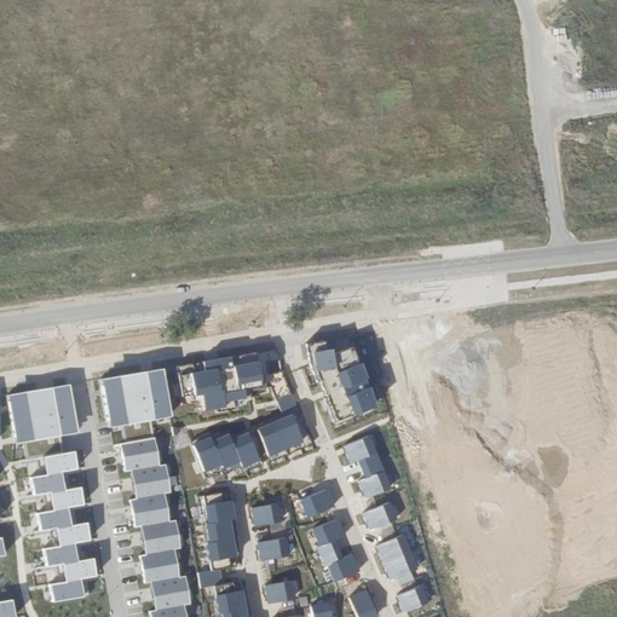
[(326,338),(300,347),(328,424),(378,405),(356,347),(333,356),(326,338)]
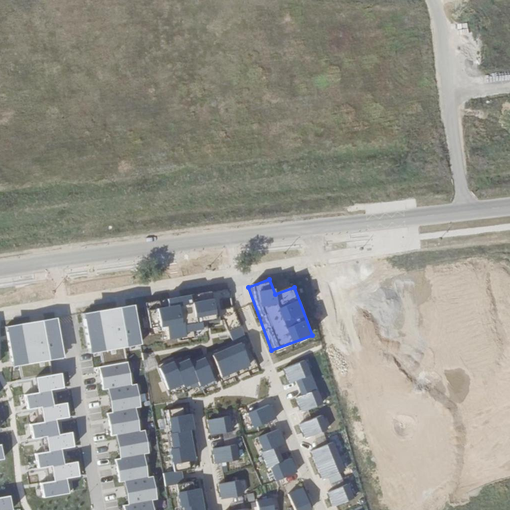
[(230,287),(143,301),(148,331),(236,316),(232,306),(230,287)]
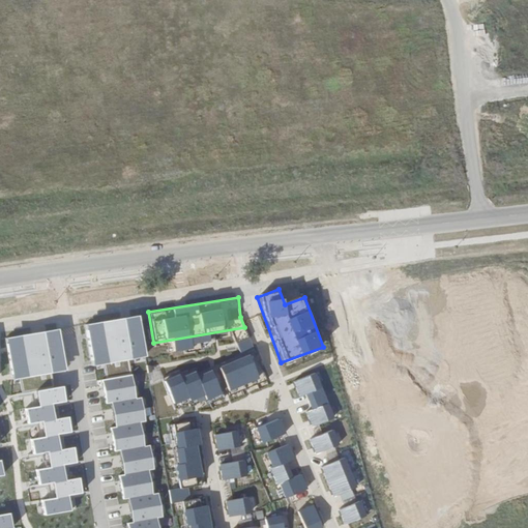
[(91,364),(106,362),(129,357),(145,355),(137,313),(83,323),(91,364)]
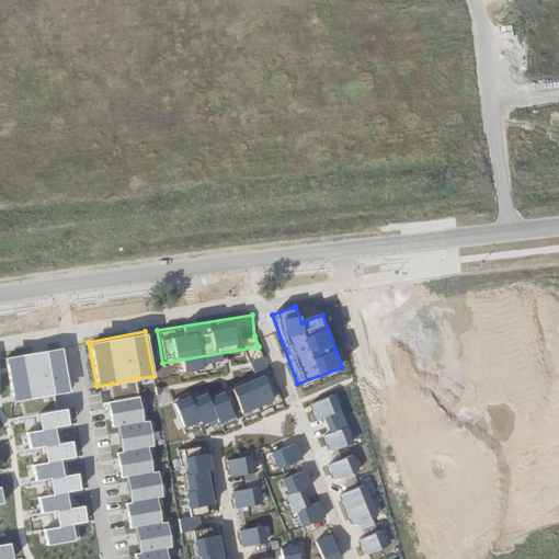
[(65,351),(49,353),(57,396),(72,394),(65,351)]
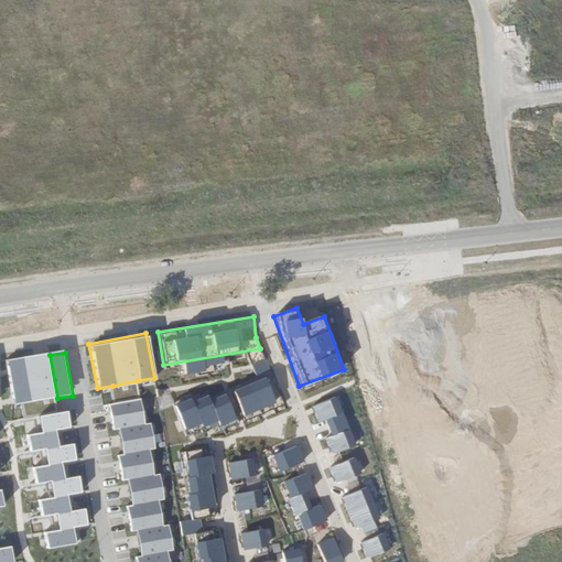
[(50,355),(25,359),(32,402),(57,398),(50,355)]
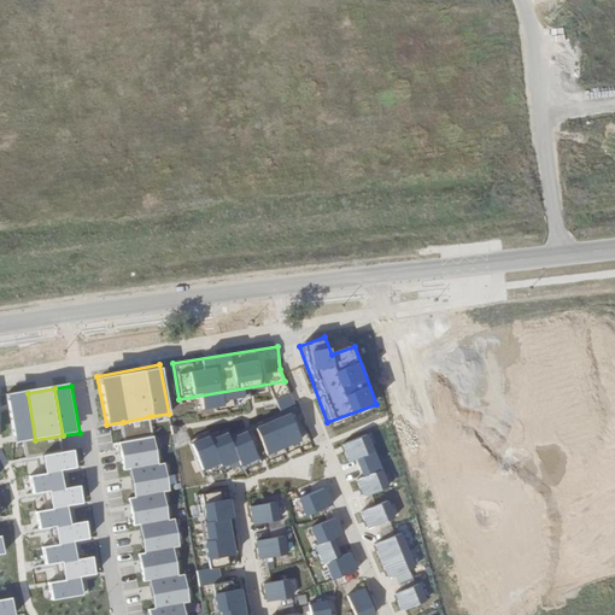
[(28,393),(9,397),(17,444),(27,441),(35,440),(28,393)]
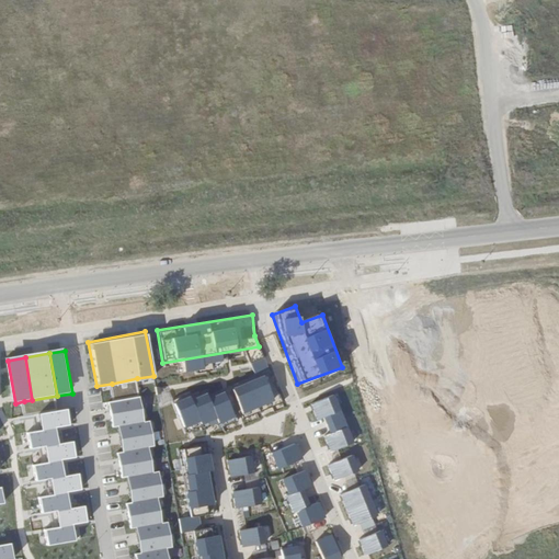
[(219,421),(272,398),(262,374),(208,397),(216,415),(219,421)]
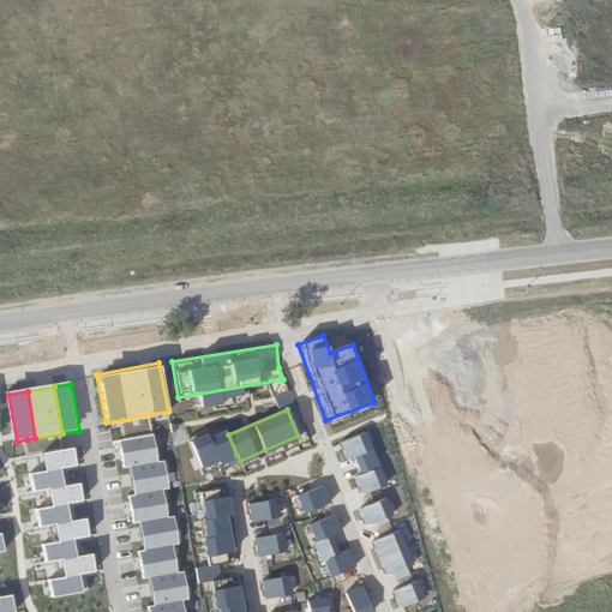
[(150,414),(123,420),(126,436),(120,437),(125,466),(131,465),(136,492),(130,493),(135,521),(142,520),(147,547),(141,549),(145,576),(151,575),(156,603),(150,604),(151,611),(186,611),(184,597),(190,597),(185,569),(179,570),(174,543),(180,541),(175,514),(169,514),(163,487),(171,486),(166,459),(159,460),(154,431),(150,414)]
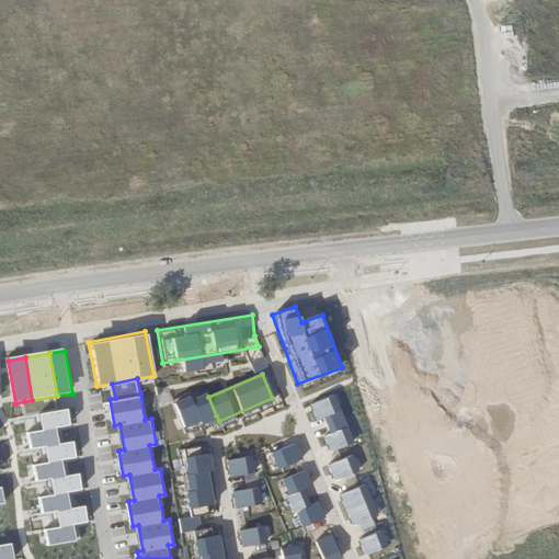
[(216,415),(208,397),(206,391),(191,398),(200,418),(202,422),(216,415)]
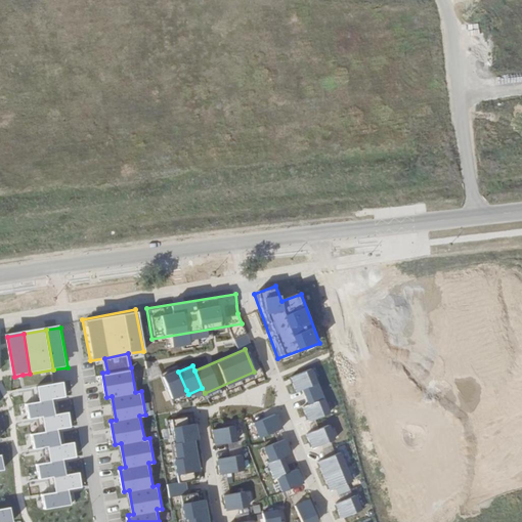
[(331,410),(312,367),(290,377),(296,390),(302,388),(308,403),(302,405),(308,420),(331,410)]
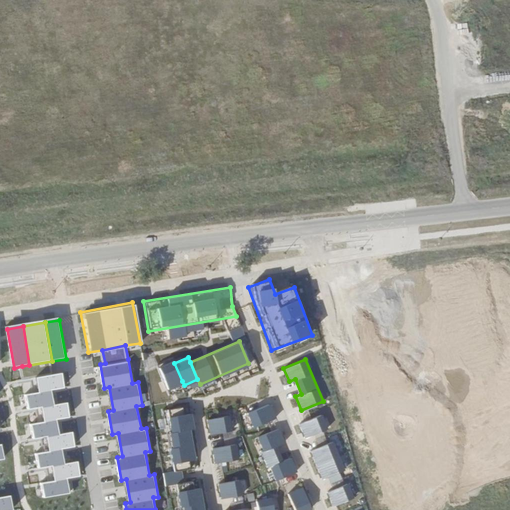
[(167,387),(182,381),(174,363),(173,360),(157,366),(167,387)]
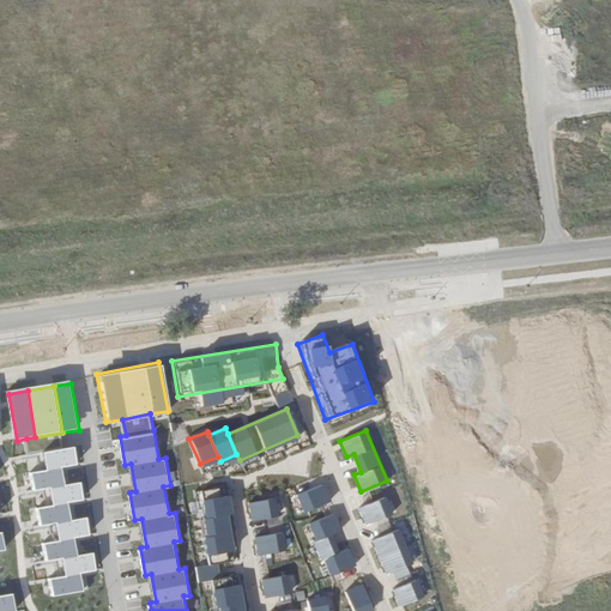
[(35,437),(26,439),(29,458),(38,455),(65,452),(62,433),(35,437)]
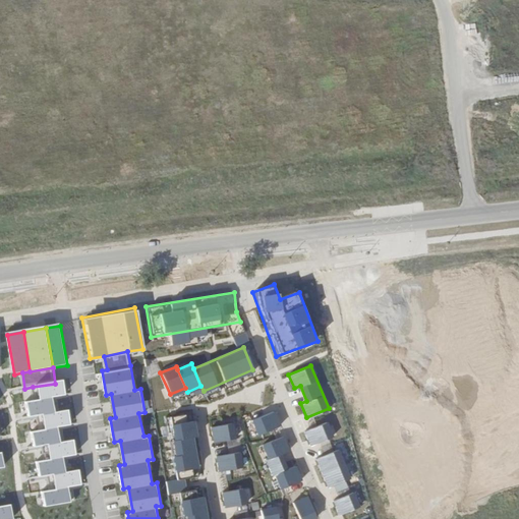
[(55,384),(33,387),(35,401),(59,397),(67,396),(65,382),(55,384)]
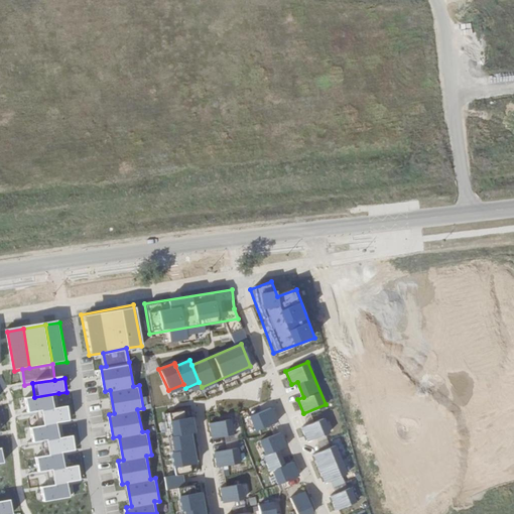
[(58,393),(34,397),(26,399),(29,414),(38,412),(61,408),(58,393)]
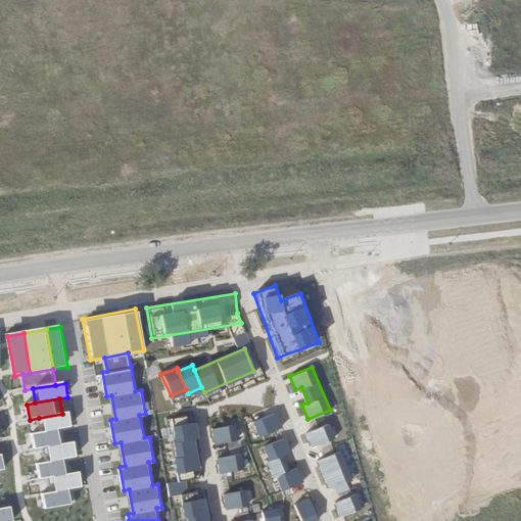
[(253,421),(259,435),(282,426),(276,412),(253,421)]
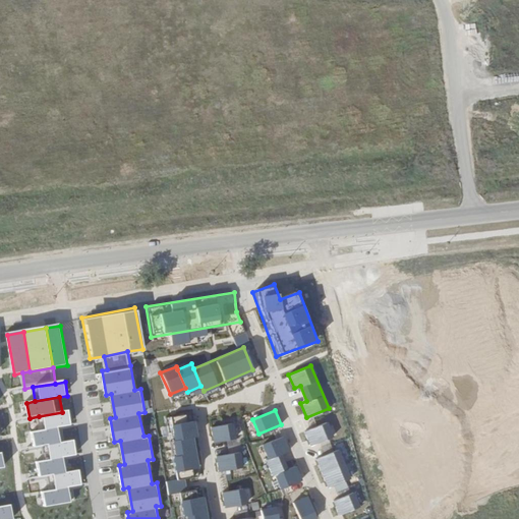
[(69,411),(62,412),(39,416),(41,430),(63,427),(72,425),(69,411)]
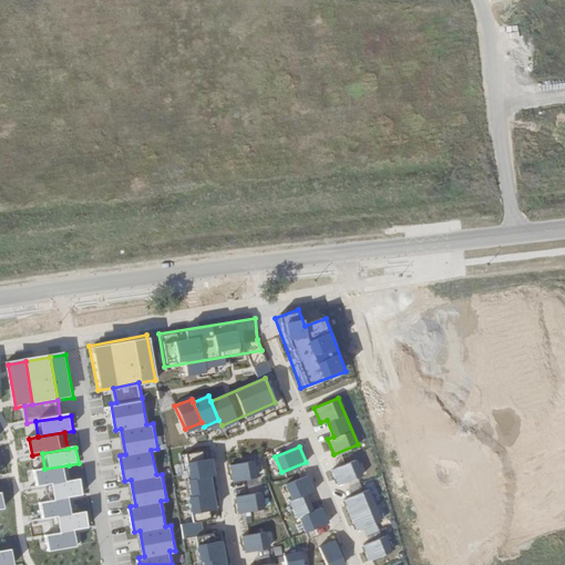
[(197,564),(223,564),(217,530),(207,532),(205,520),(215,517),(208,475),(215,474),(211,448),(178,452),(197,564)]
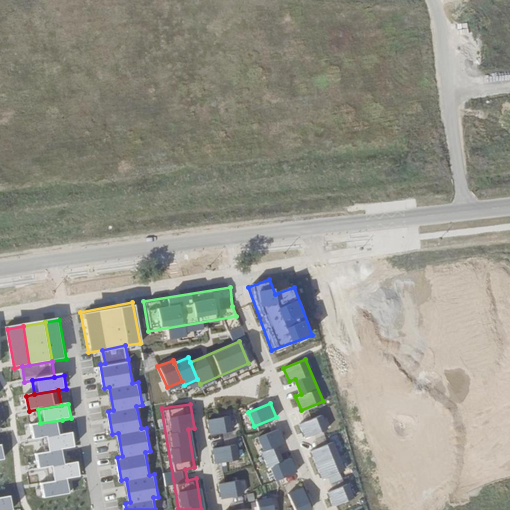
[(299,423),(305,436),(327,427),(322,413),(299,423)]
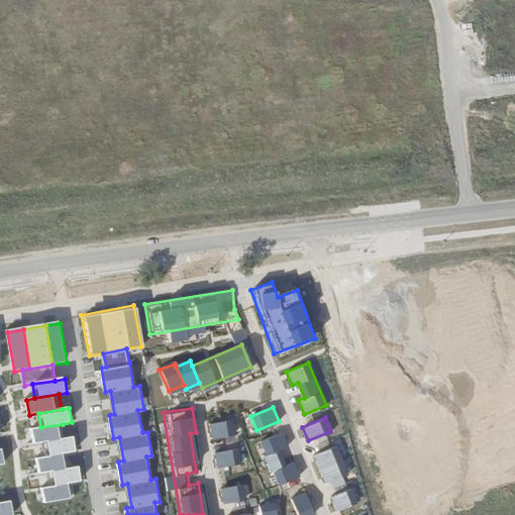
[(208,423),(211,438),(234,434),(231,419),(208,423)]
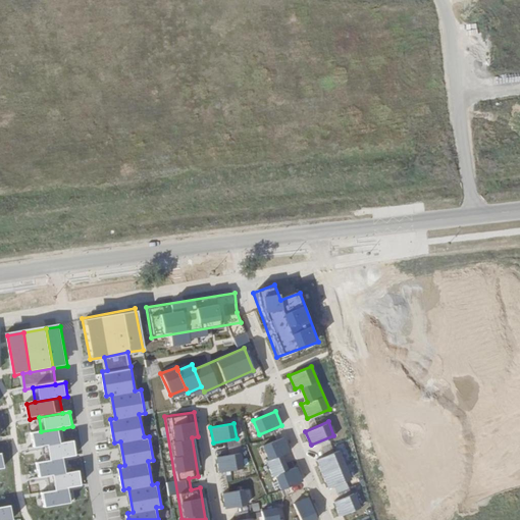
[(63,428),(41,431),(33,433),(35,449),(43,447),(66,443),(63,428)]
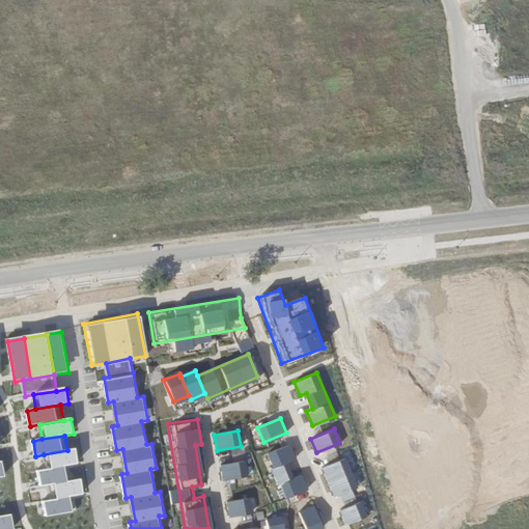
[(267,453),(285,497),(308,488),(302,473),(296,476),(288,461),(296,458),(289,444),(267,453)]
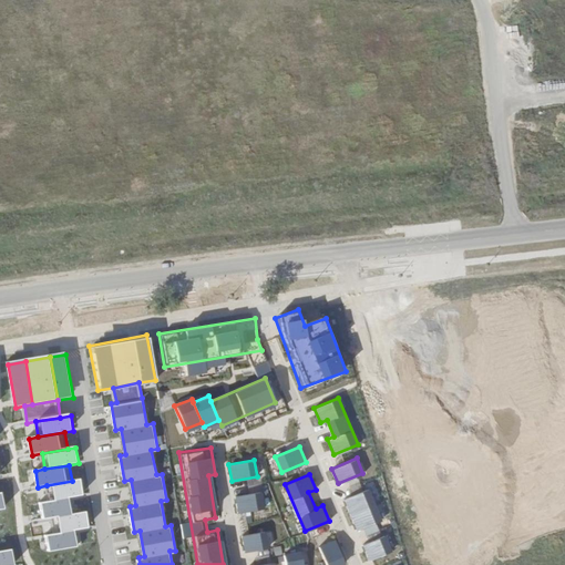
[(72,481),(47,485),(50,502),(76,497),(84,496),(81,480),(72,481)]
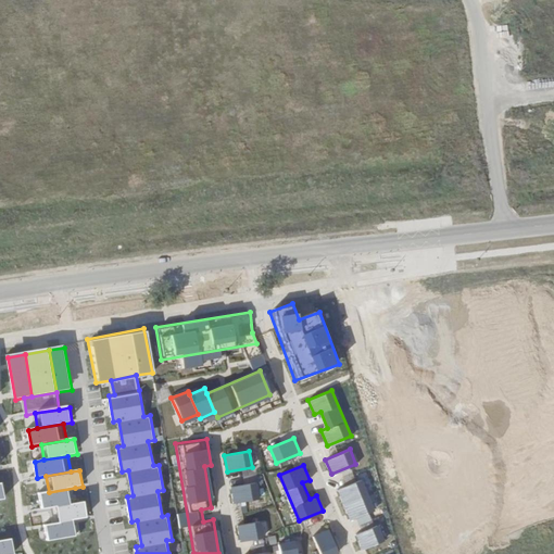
[(375,510),(362,478),(338,488),(351,519),(375,510)]
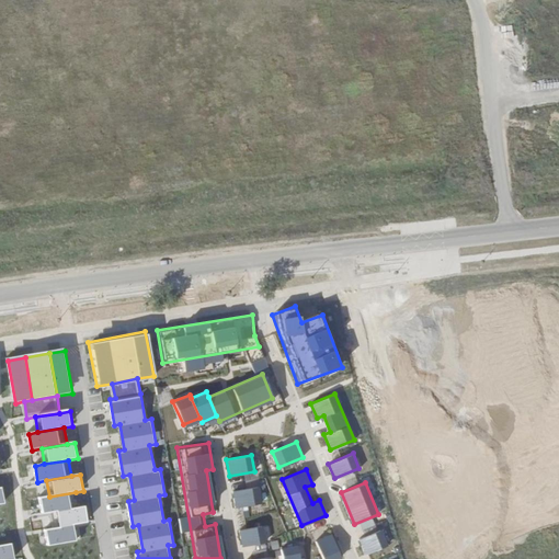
[(231,490),(235,506),(261,501),(258,485),(231,490)]
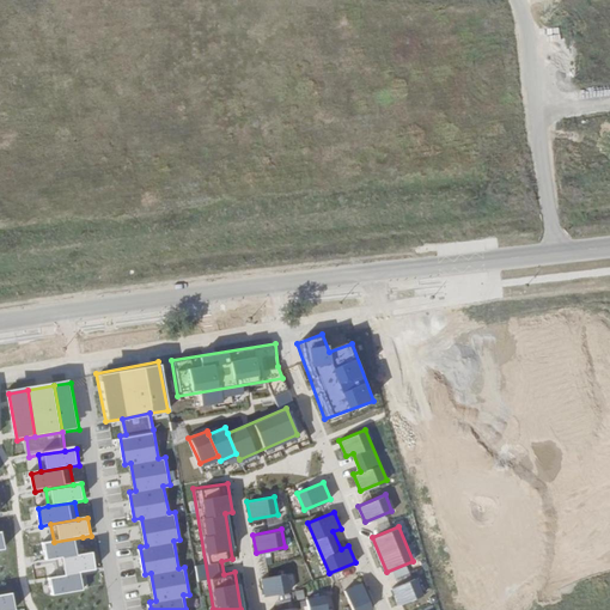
[(83,537),(54,542),(44,544),(48,561),(65,559),(85,555),(83,537)]
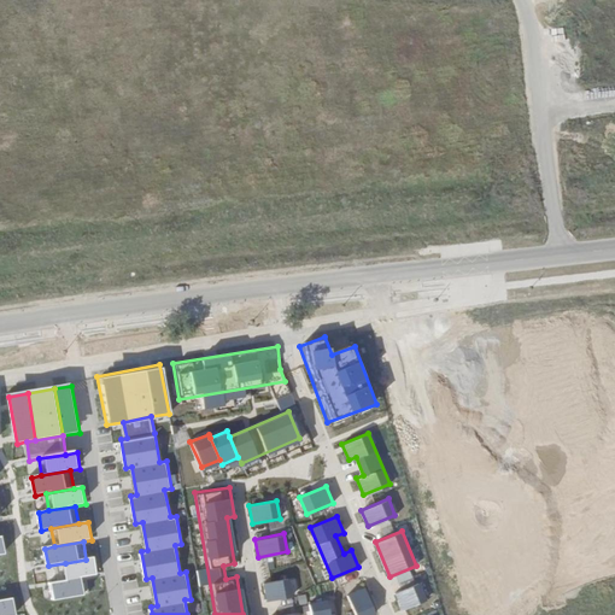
[(65,563),(66,570),(69,580),(89,577),(98,575),(95,557),(86,560),(65,563)]
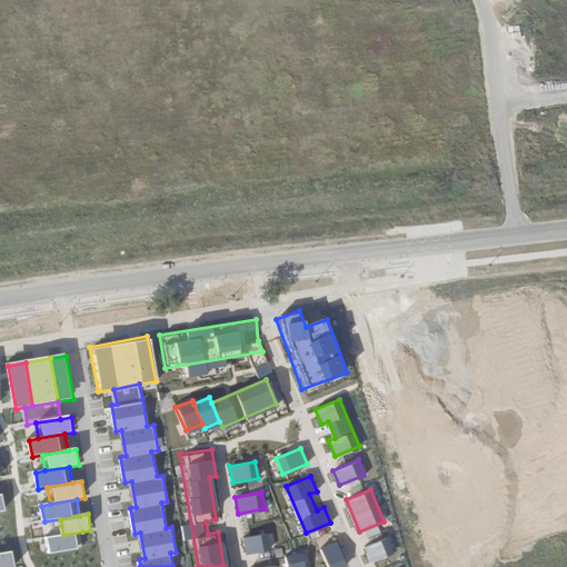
[(82,531),(63,535),(47,538),(49,555),(85,548),(82,531)]
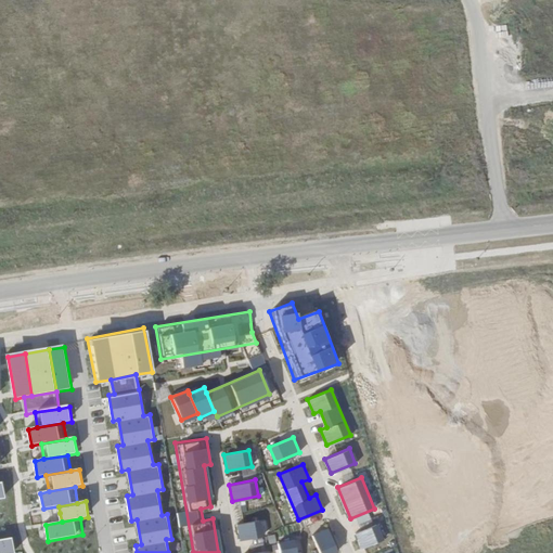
[(235,523),(239,539),(264,535),(260,518),(235,523)]
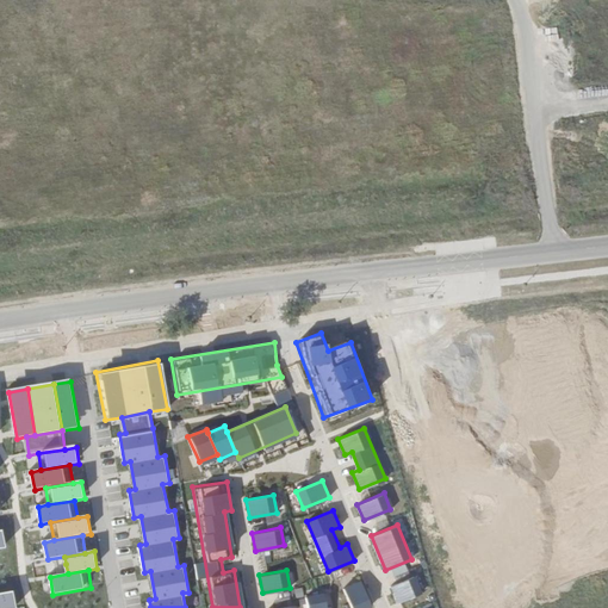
[(390,584),(396,601),(423,590),(416,574),(390,584)]
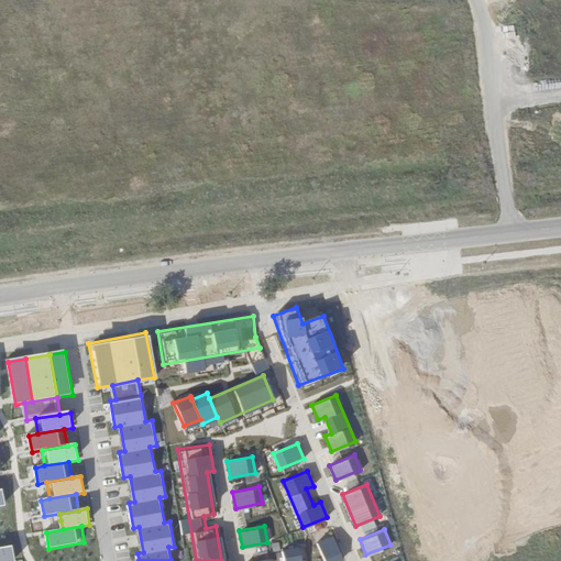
[(327,560),(339,560),(344,560),(336,535),(319,540),(327,560)]
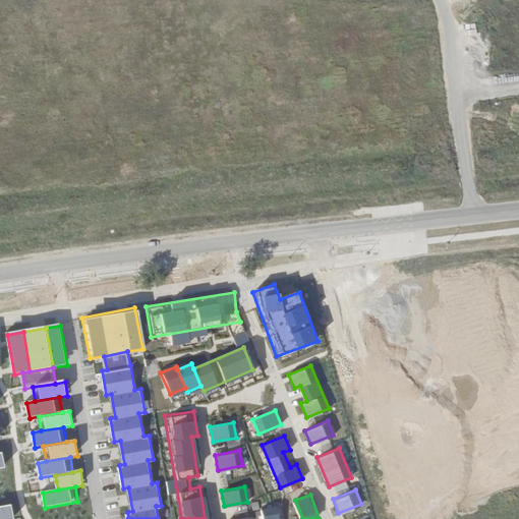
[(14,518),(12,504),(0,505),(0,518),(14,518)]
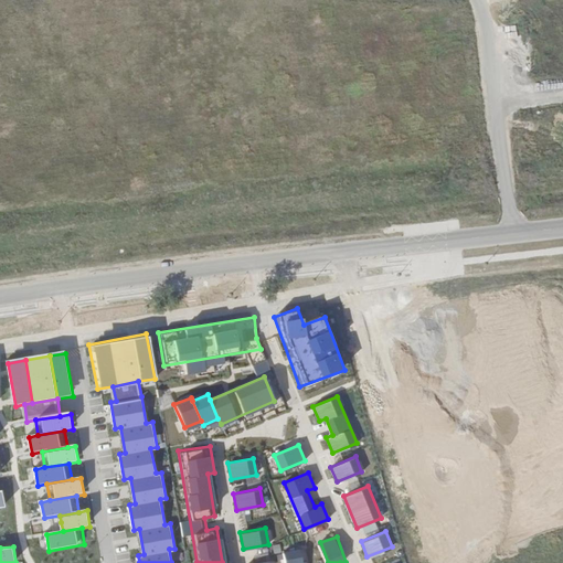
[(285,562),(303,562),(300,549),(284,552),(285,562)]
